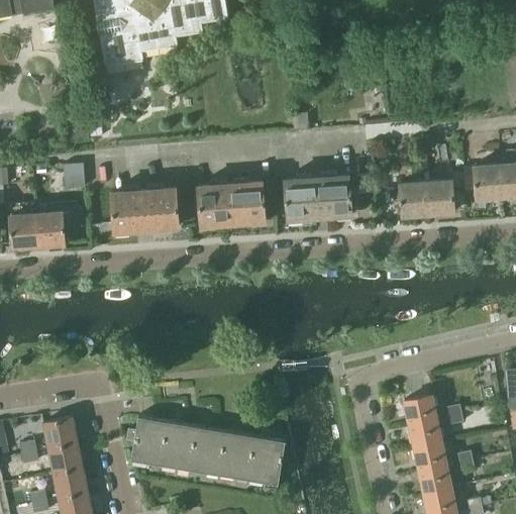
[(0,18),(54,9),(52,0),(0,0),(0,18)]
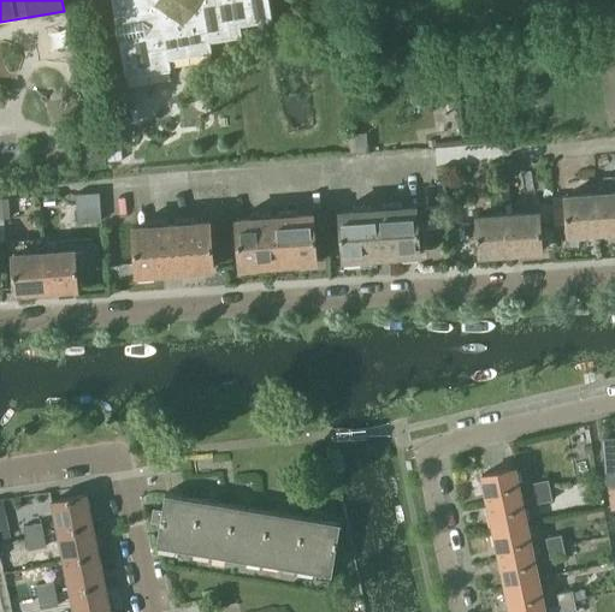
[(110,0),(99,0),(104,29),(114,27),(110,0)]
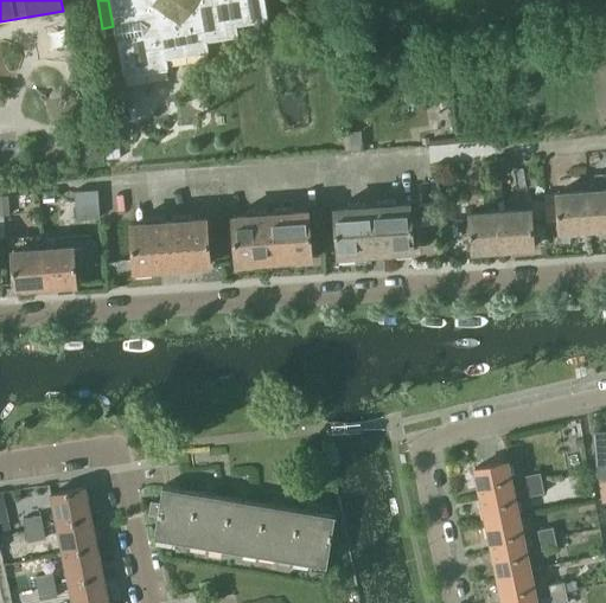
[(109,0),(115,27),(109,36),(117,42),(123,78),(125,81),(126,81),(125,77),(167,70),(167,72),(170,72),(167,59),(208,52),(208,55),(210,55),(206,42),(237,36),(237,39),(238,39),(236,25),(267,19),(267,23),(269,23),(265,0),(109,0)]
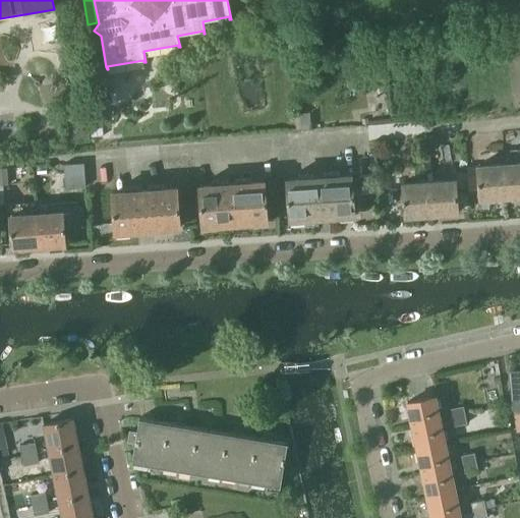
[(306,84),(293,88),(295,97),(307,94),(306,84)]
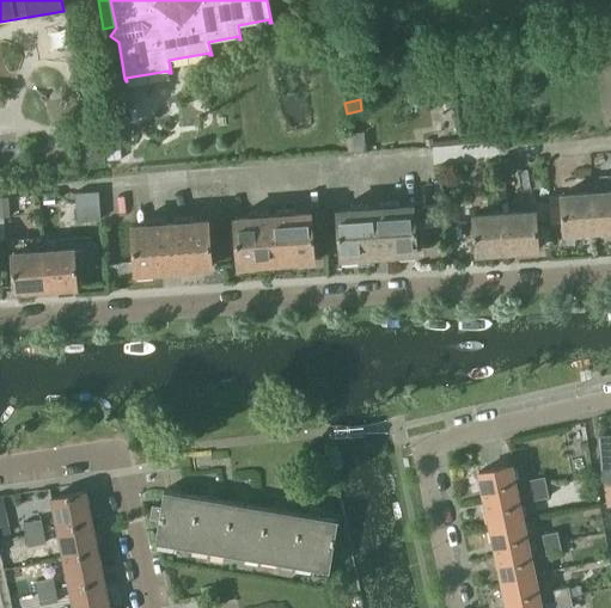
[(117,140),(103,141),(104,149),(105,164),(109,164),(120,163),(117,140)]
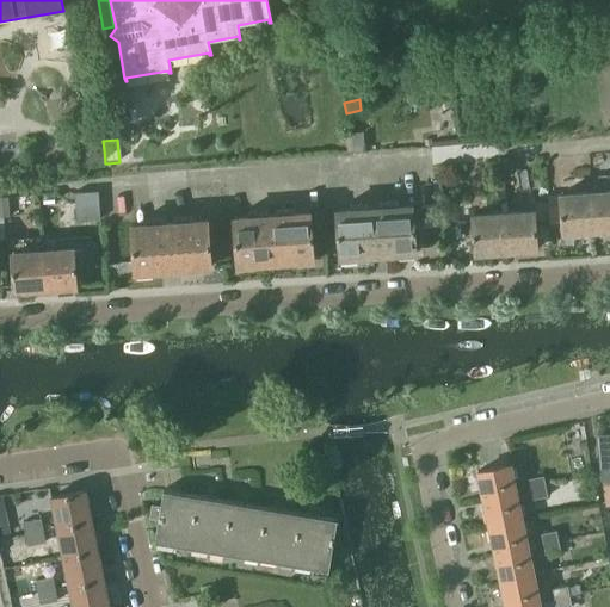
[(609,193),(590,196),(592,234),(609,233),(609,193)]
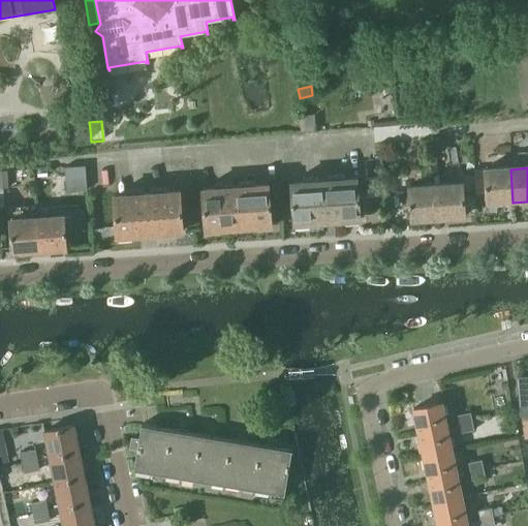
[(84,168),(63,169),(65,194),(85,193),(84,168)]
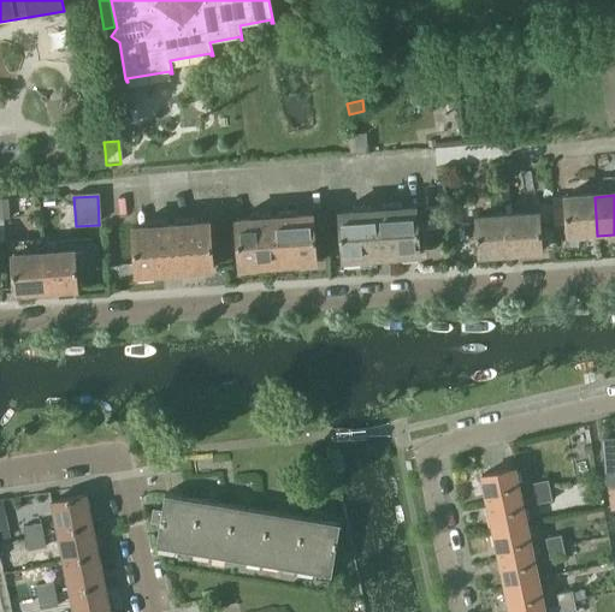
[(597,236),(593,197),(562,200),(566,239),(597,236)]
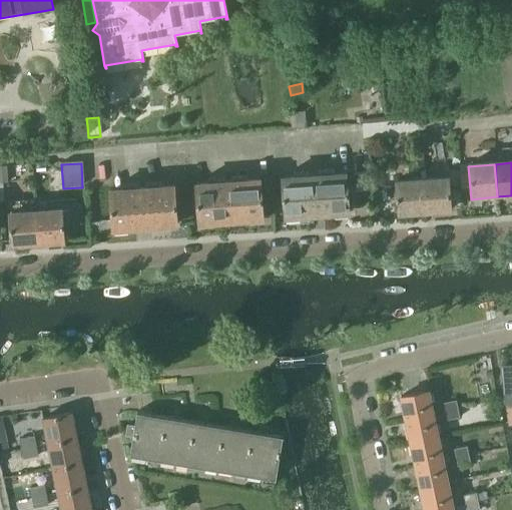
[(345,174),(311,177),(314,216),(348,214),(345,174)]
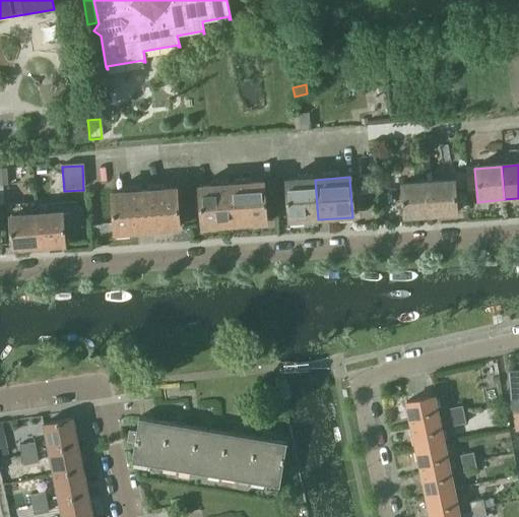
[(315,180),(285,182),(287,222),(318,219),(315,180)]
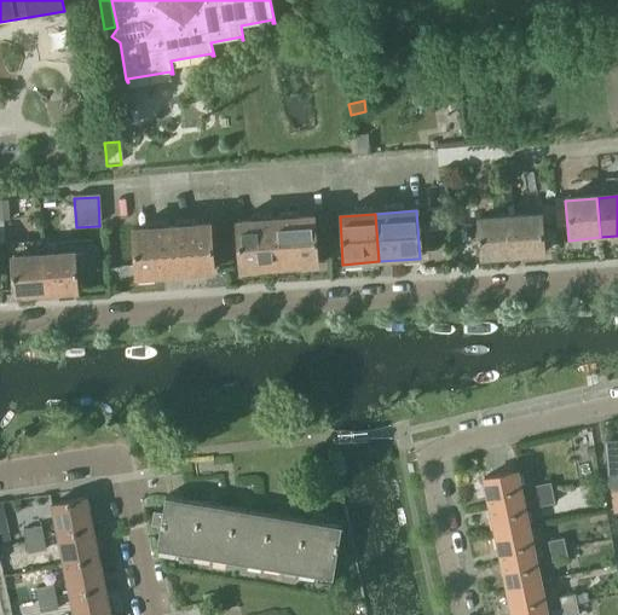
[(541,216),(509,219),(512,259),(543,256),(541,216)]
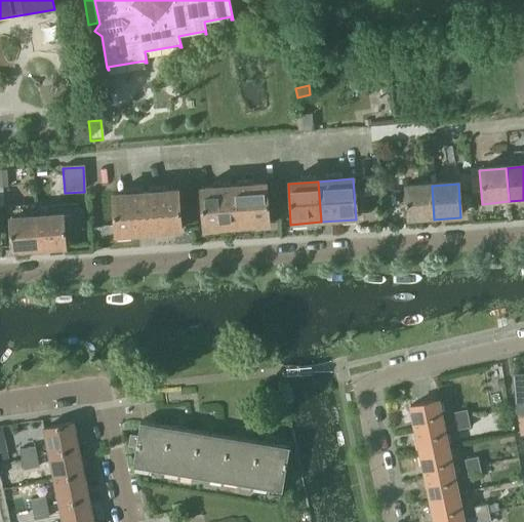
[(266,185),(233,188),(235,229),(268,227),(266,185)]
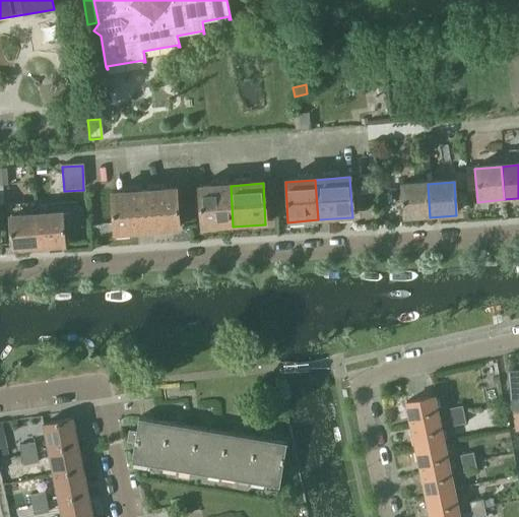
[(430,217),(428,184),(401,186),(403,219),(430,217)]
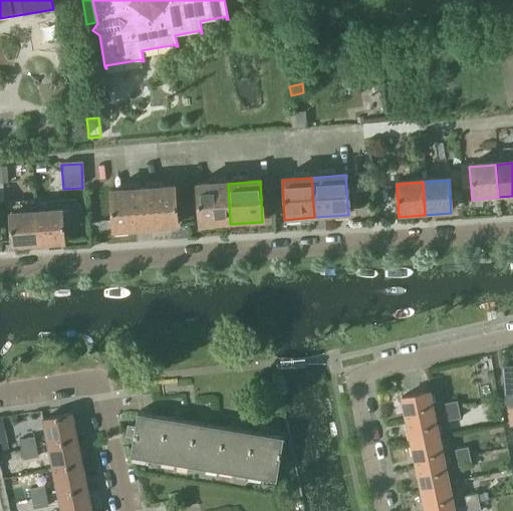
[(230,224),(228,184),(196,186),(198,226),(230,224)]
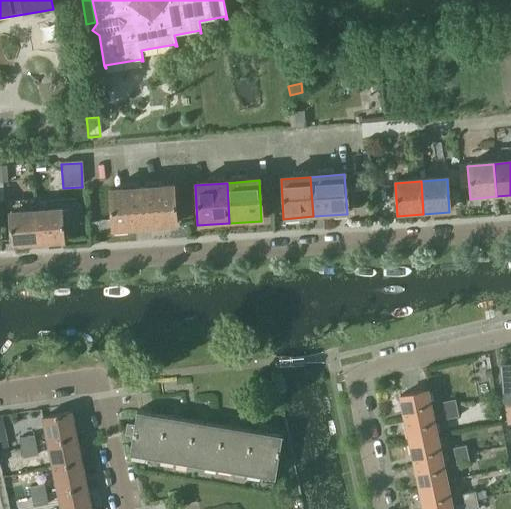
[(173,187),(139,189),(142,229),(176,227),(173,187)]
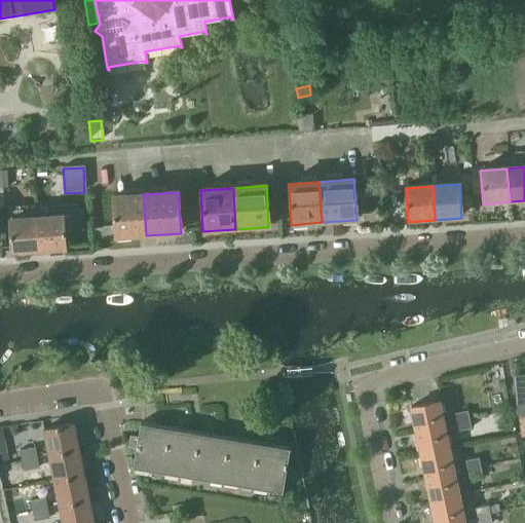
[(143,194),(112,196),(115,237),(146,235),(143,194)]
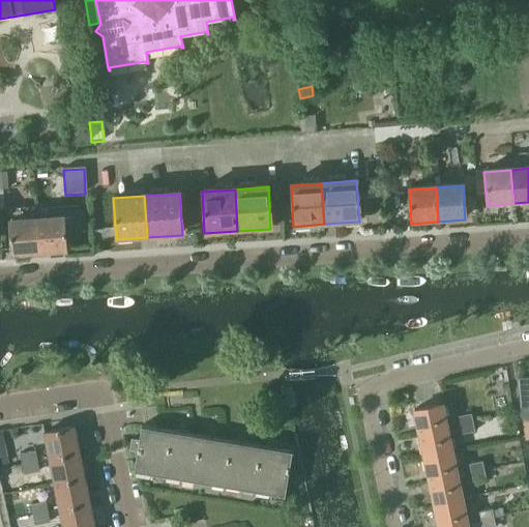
[(48,220),(36,221),(38,254),(65,253),(64,236),(85,234),(83,216),(83,217),(79,217),(78,208),(48,210),(48,220)]
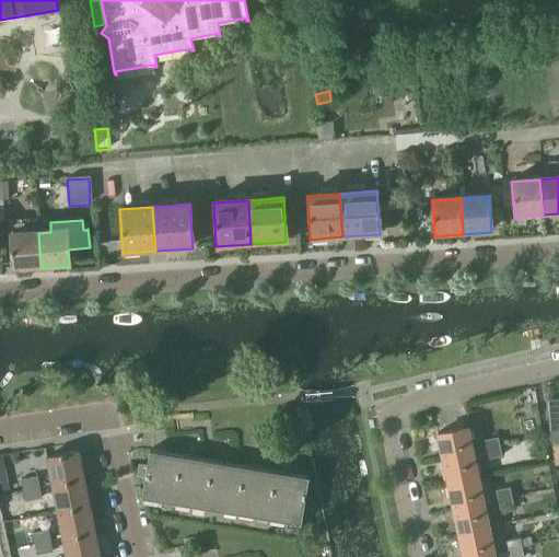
[(38,246),(38,233),(10,235),(12,270),(41,268),(38,246)]
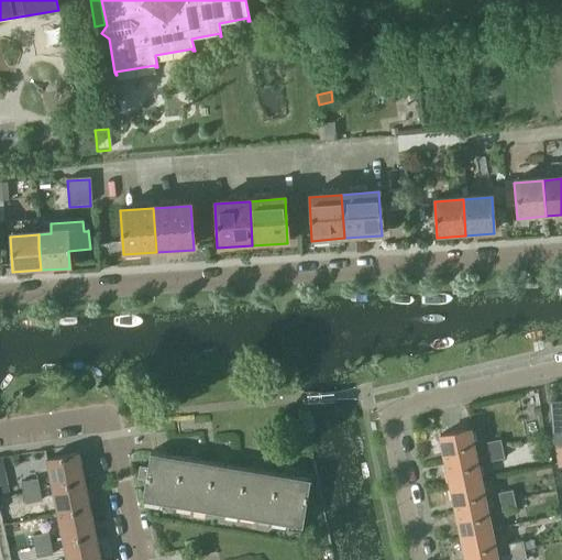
[(553,443),(561,442),(561,403),(550,404),(553,443)]
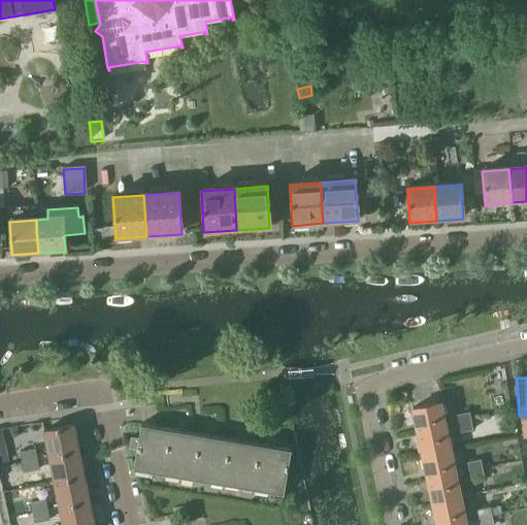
[(439,406),(412,413),(417,436),(445,430),(439,406)]
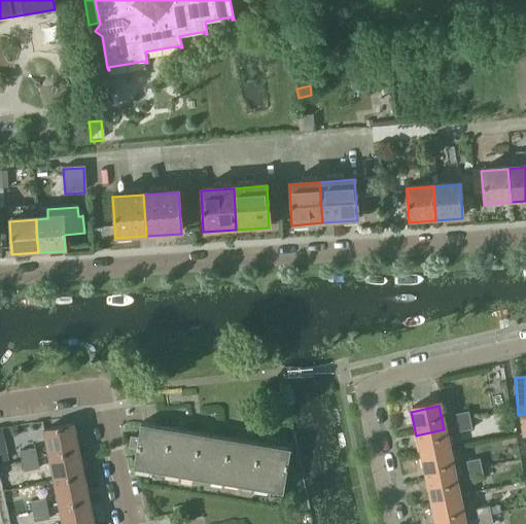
[(454,418),(456,427),(469,424),(467,415),(454,418)]
